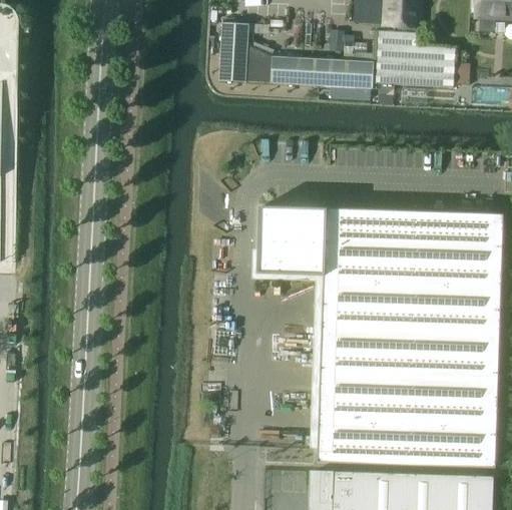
[(385,0),(384,23),(397,24),(396,30),(405,31),(405,24),(416,25),(417,0),(385,0)]
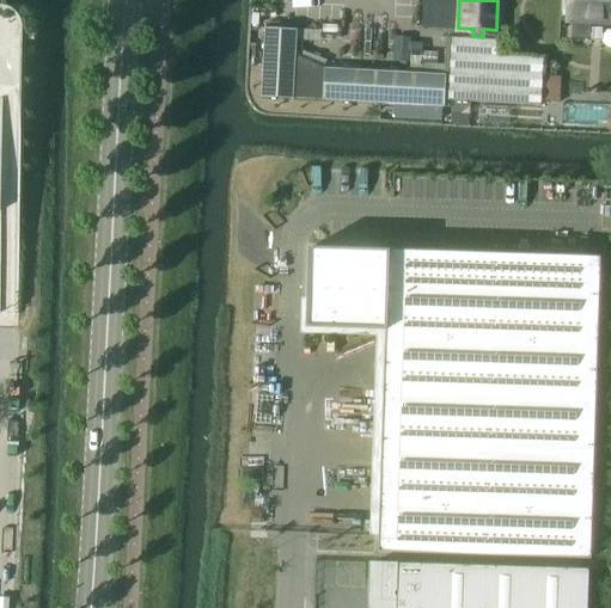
[(567,0),(567,17),(610,18),(610,0),(567,0)]
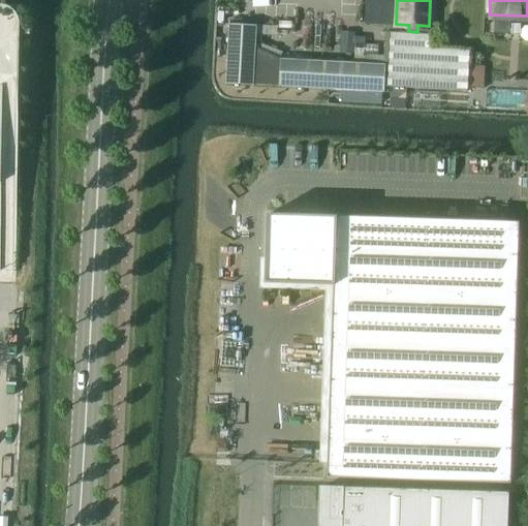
[(0,180),(17,181),(20,28),(20,21),(18,14),(13,8),(8,4),(2,2),(0,2),(0,180)]
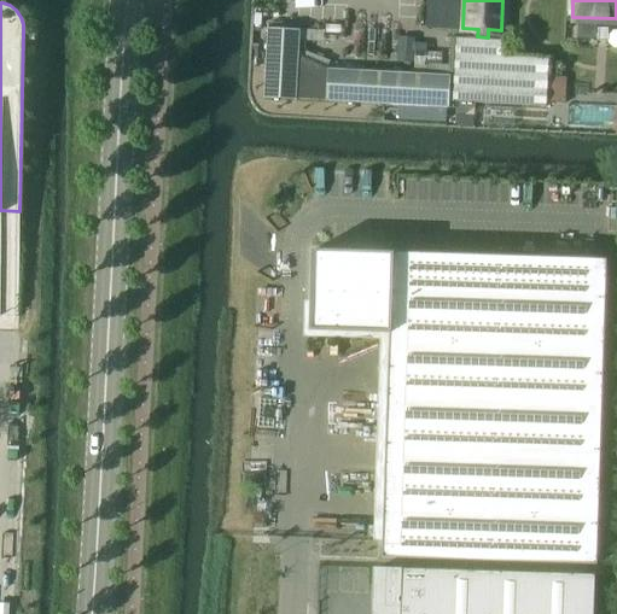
[(262,94),(295,97),(298,27),(266,25),(262,94)]
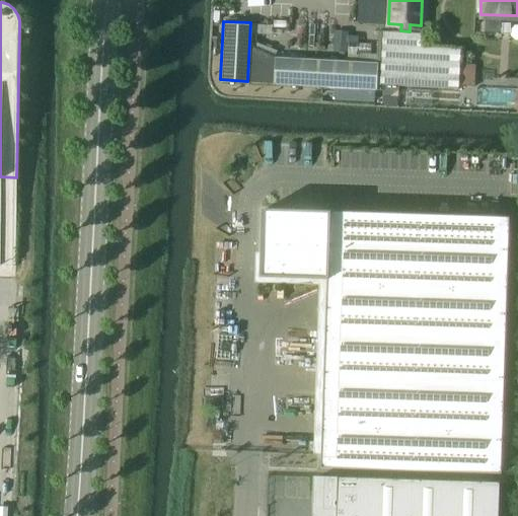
[(382,29),(379,84),(457,88),(459,47),(420,45),(420,31),(410,31),(400,30),(382,29)]
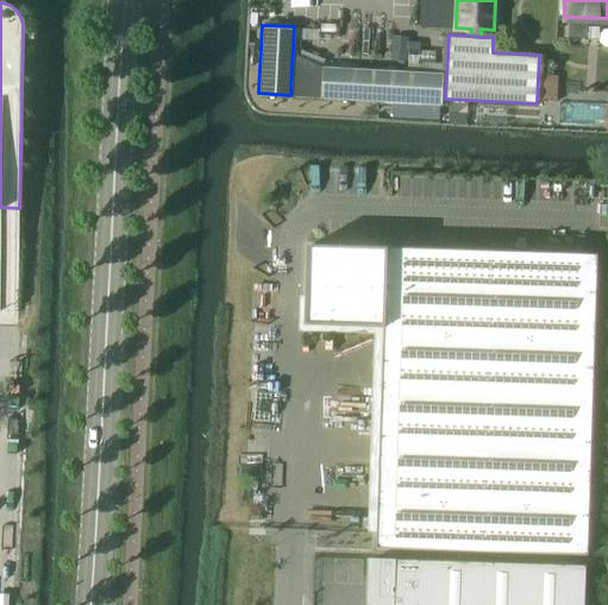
[(320,96),(440,102),(443,71),(321,65),(320,96)]
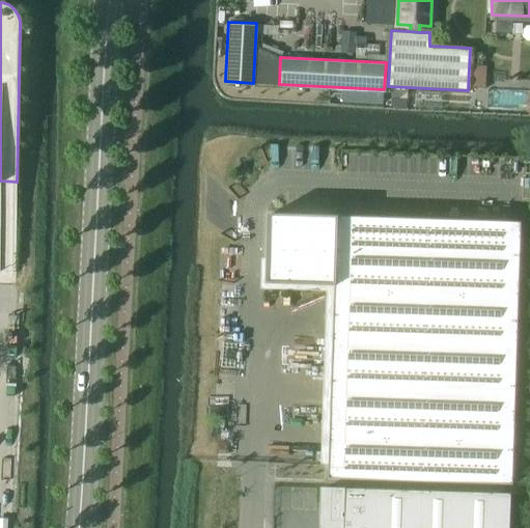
[(327,477),(511,483),(520,242),(520,221),(267,213),(265,282),(327,284),(333,284),(328,460),(328,463),(328,464),(327,477)]
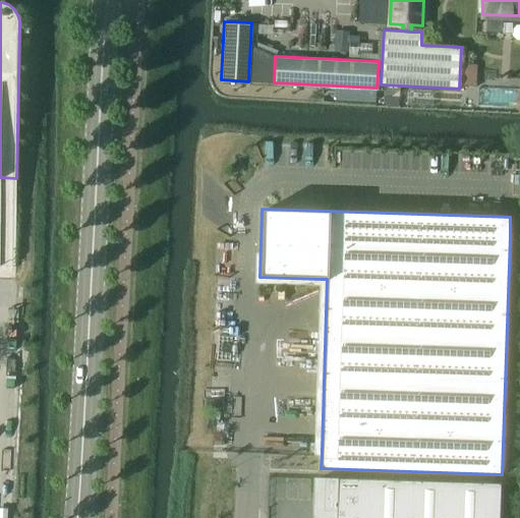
[(499,517),(501,482),(318,476),(316,516),(337,517),(336,517),(499,517)]
